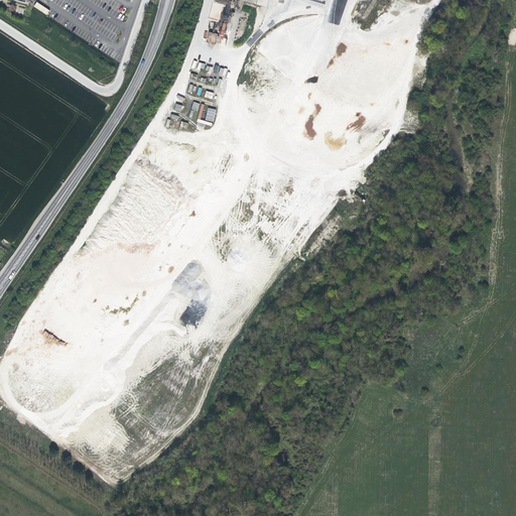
[(47,15),(50,11),(36,2),(34,7),(47,15)]
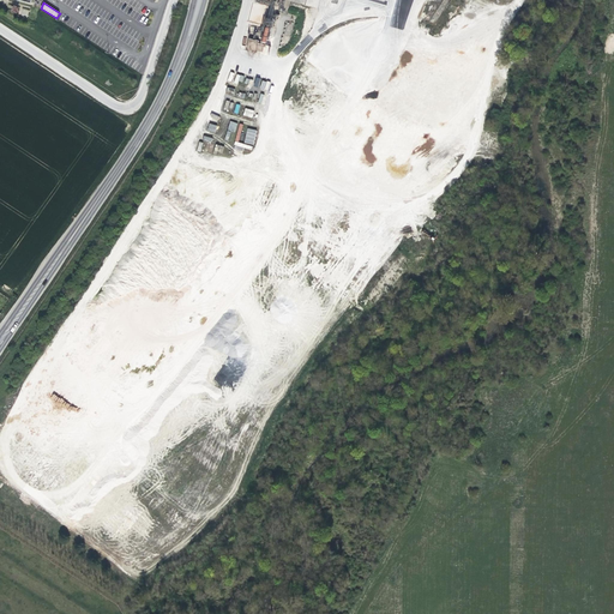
[(276,20),(266,18),(262,42),(270,43),(276,20)]
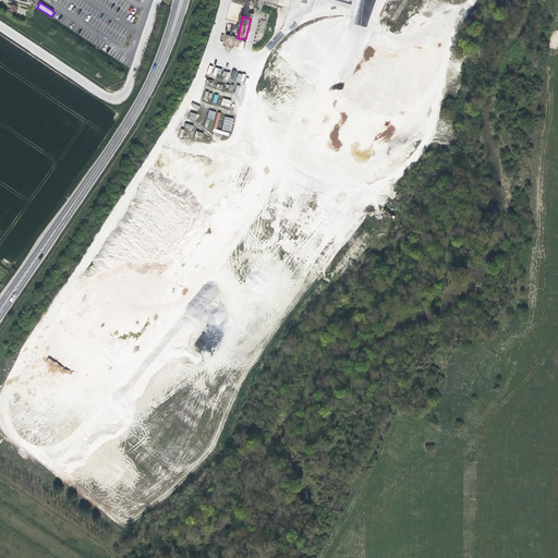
[(229,107),(231,100),(222,98),(221,105),(229,107)]
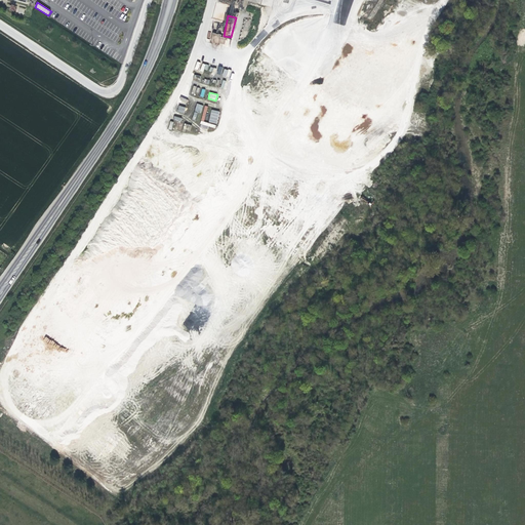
[(201,113),(203,106),(197,104),(195,111),(201,113)]
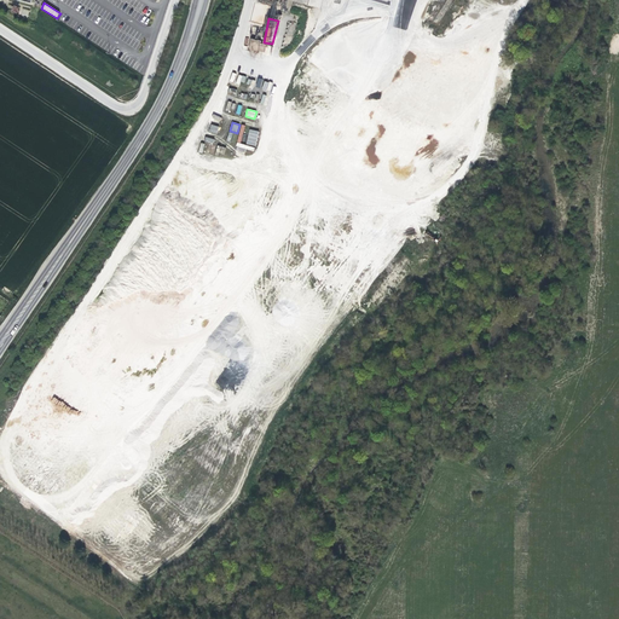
[(249,129),(247,144),(256,145),(258,131),(249,129)]
